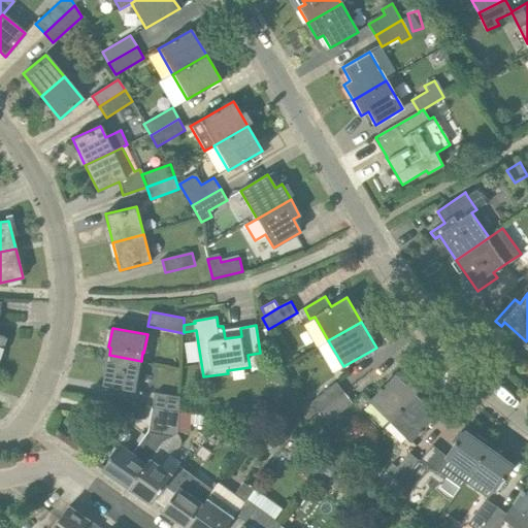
[(141,361),(109,355),(103,385),(135,391),(141,361)]
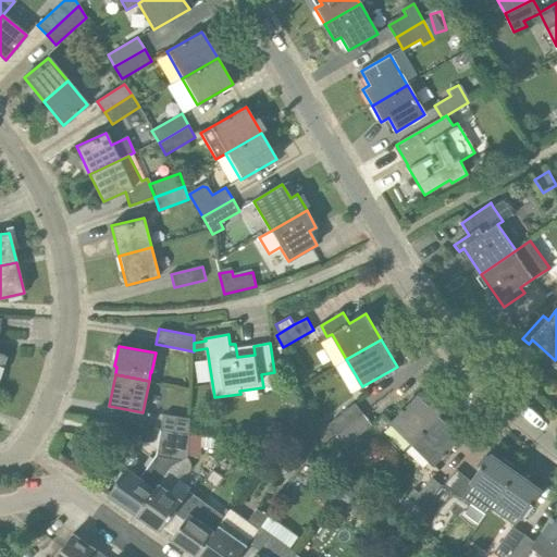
[(391,422),(412,444),(441,415),(419,394),(391,422)]
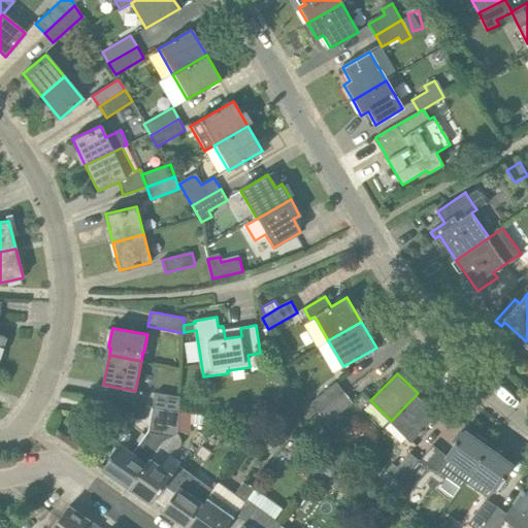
[(319,413),(344,392),(336,382),(310,402),(319,413)]
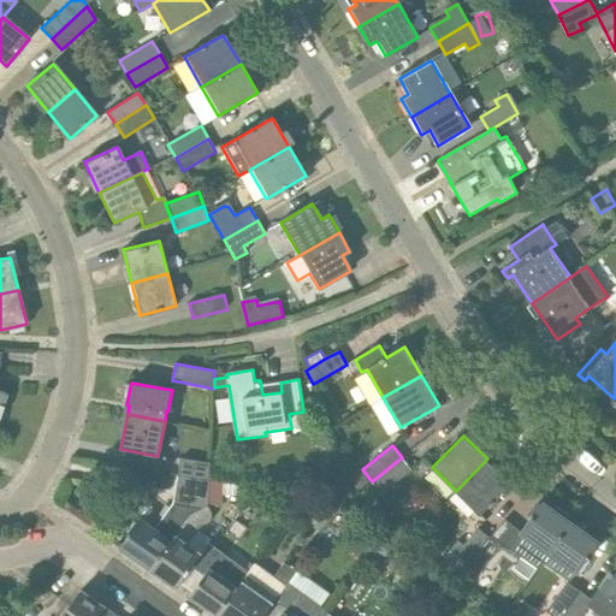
[(178,473),(209,479),(211,461),(181,456),(178,473)]
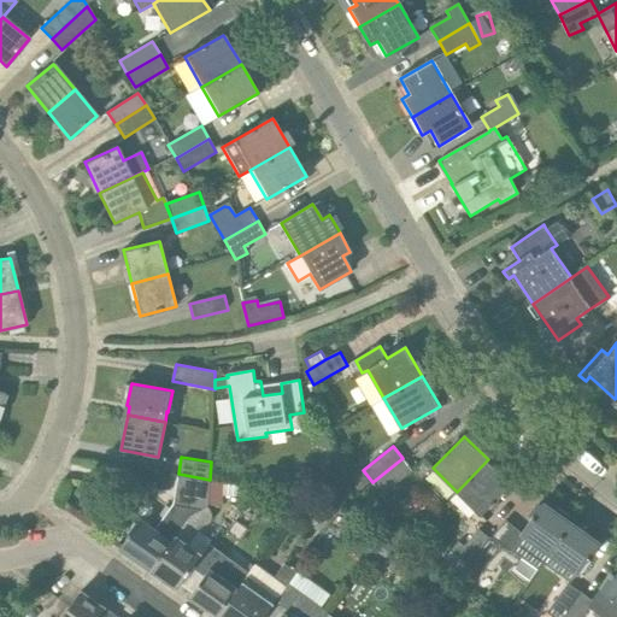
[(412,470),(403,458),(372,482),(382,494),(412,470)]
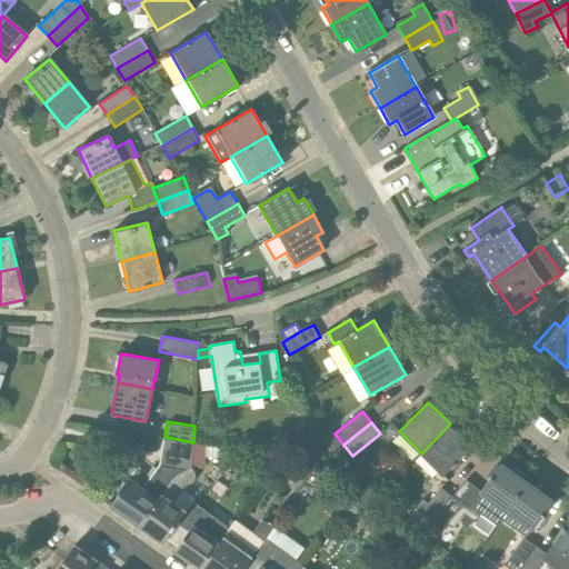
[(450,423),(421,453),(443,476),(472,446),(450,423)]
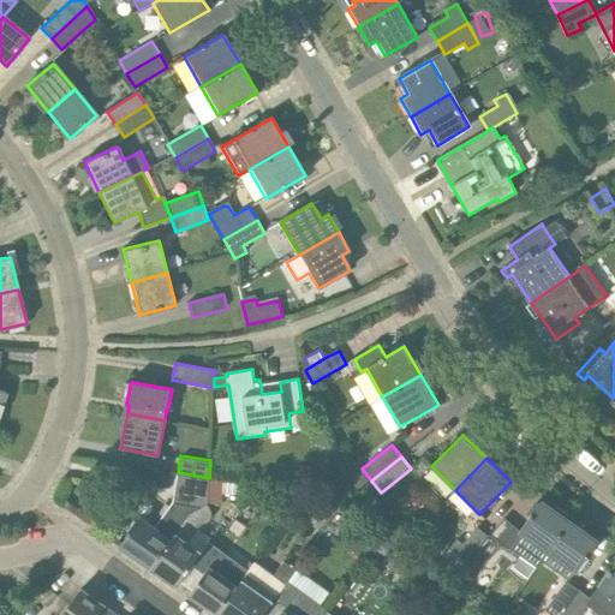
[(357,489),(369,481),(358,466),(346,476),(357,489)]
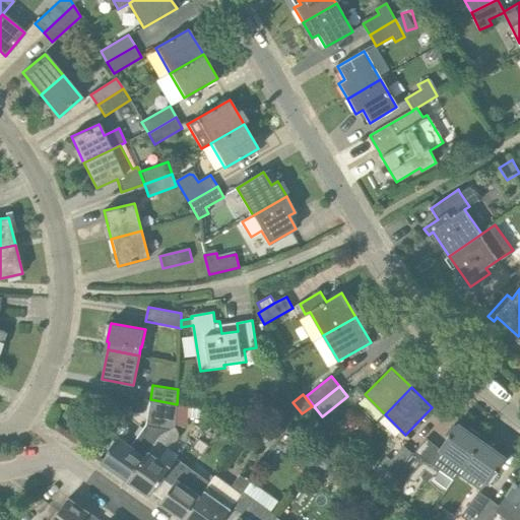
[(172,429),(175,428),(178,404),(177,404),(150,399),(146,425),(172,429)]
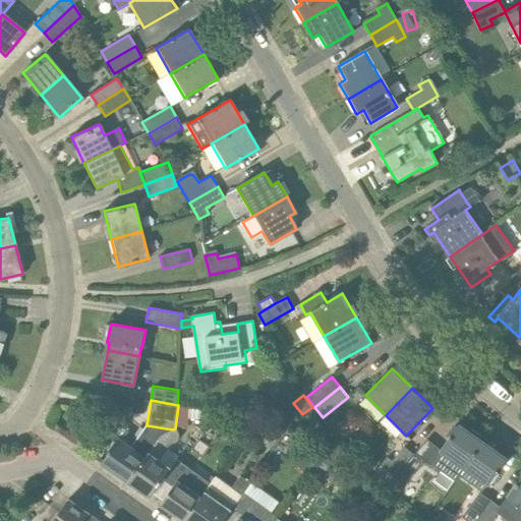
[(231,426),(243,435),(251,423),(239,414),(231,426)]
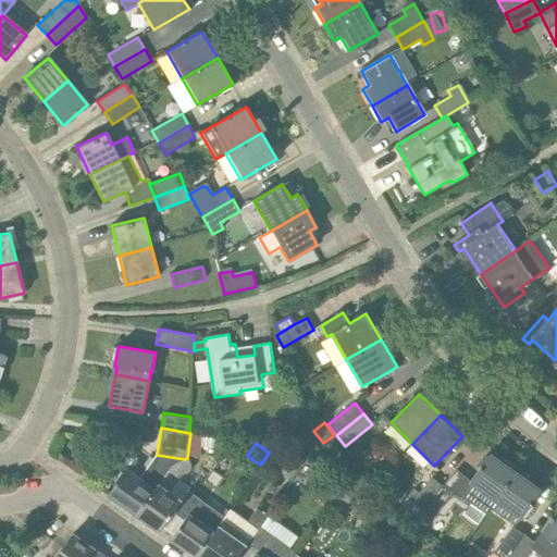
[(294,449),(286,460),(299,469),(306,458),(294,449)]
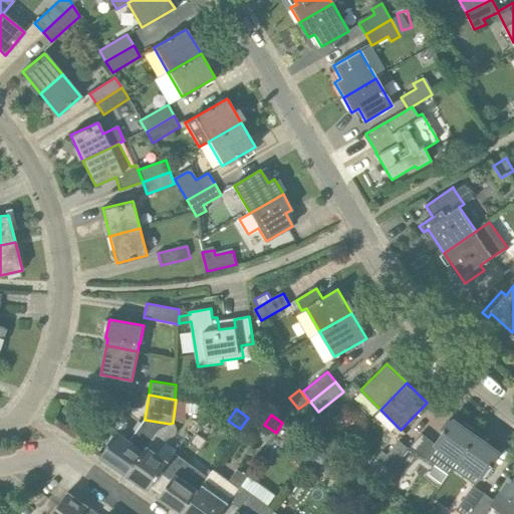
[(419,457),(406,472),(410,476),(420,463),(430,471),(435,464),(449,474),(453,468),(459,461),(477,435),(471,432),(462,425),(454,419),(436,444),(427,457),(421,454),(419,457)]
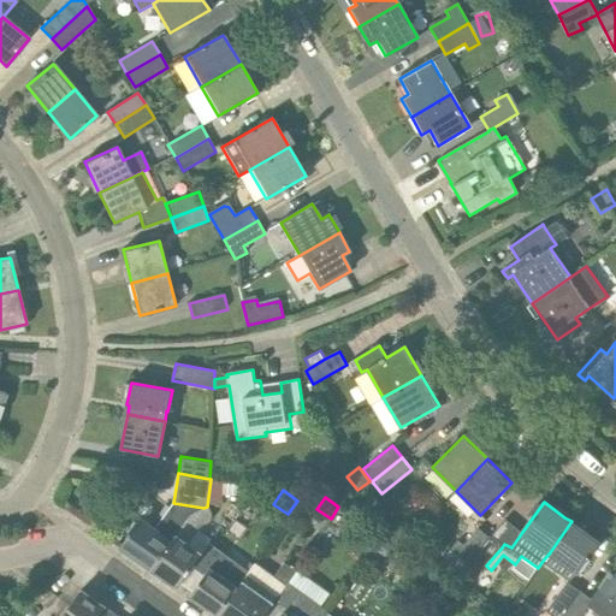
[(155,531),(138,519),(129,533),(130,534),(122,546),(153,569),(193,514),(203,508),(173,503),(155,531)]
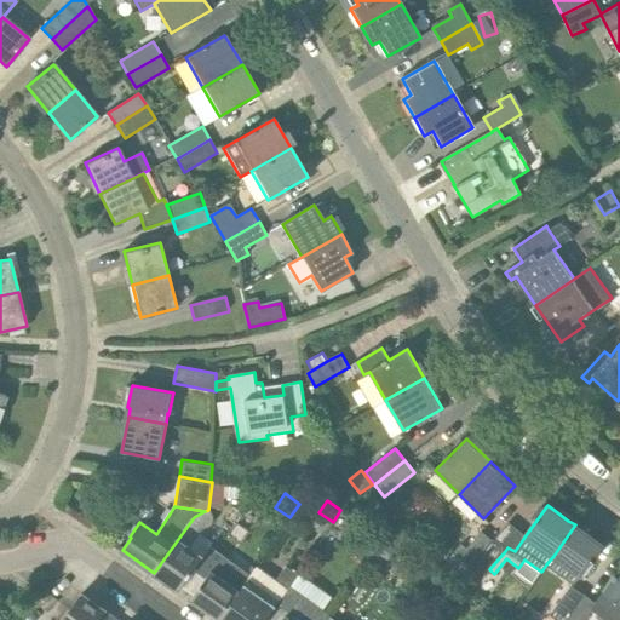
[(191,547),(204,530),(206,530),(207,529),(210,528),(211,527),(212,526),(213,523),(213,522),(214,520),(214,518),(213,517),(213,516),(212,514),(211,511),(210,510),(208,510),(205,511),(194,517),(154,573),(179,591),(205,556),(191,547)]
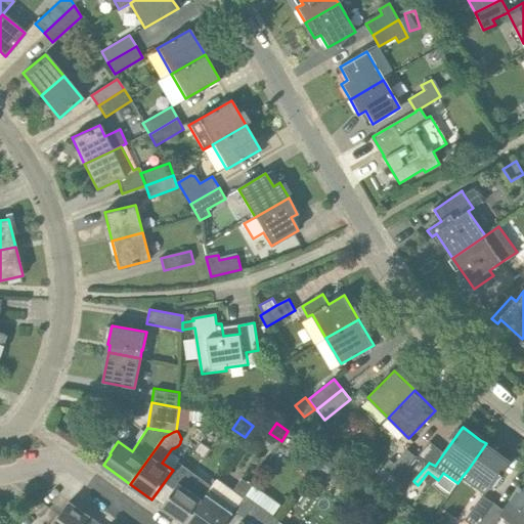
[(486,443),(468,470),(491,486),(510,461),(486,443)]
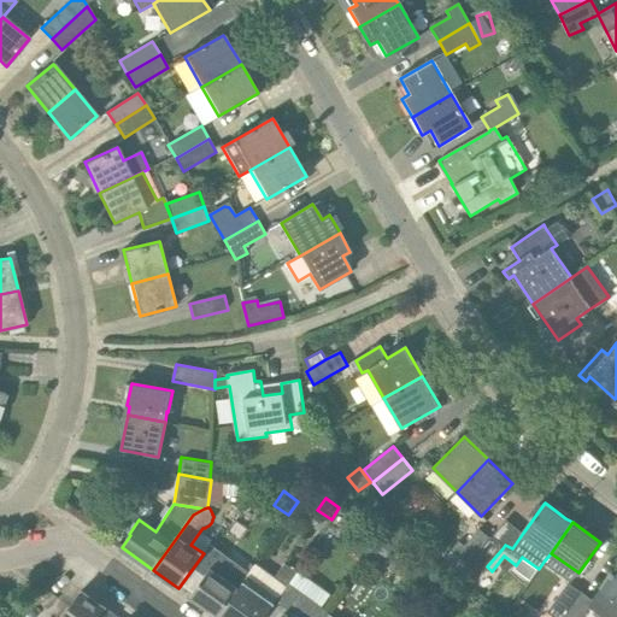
[(368,551),(377,539),(362,528),(352,539),(368,551)]
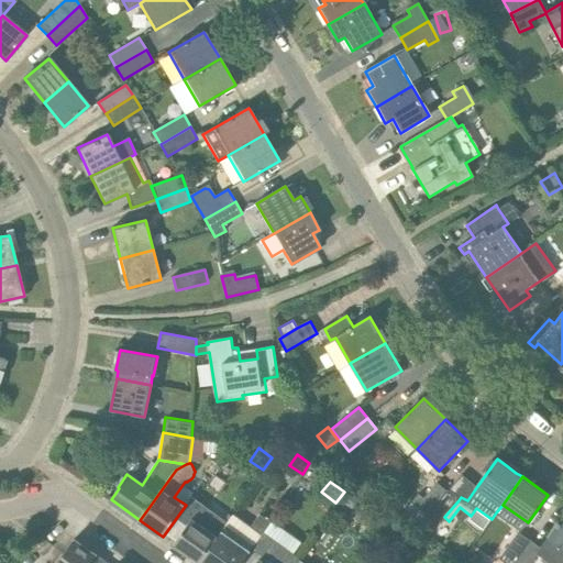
[(419,494),(411,503),(427,516),(448,492),(437,483),(424,498),(419,494)]
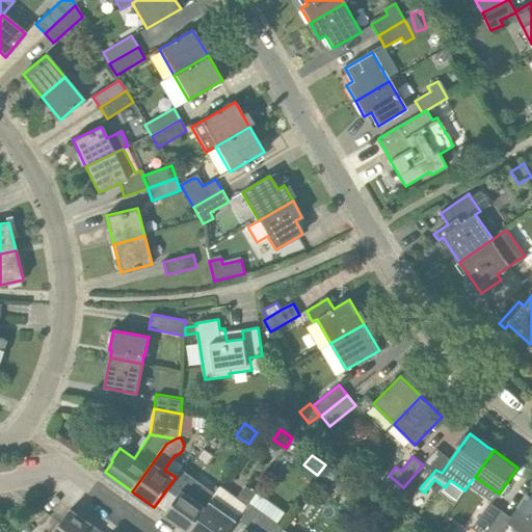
[(330,464),(323,474),(331,480),(340,470),(330,463),(330,464)]
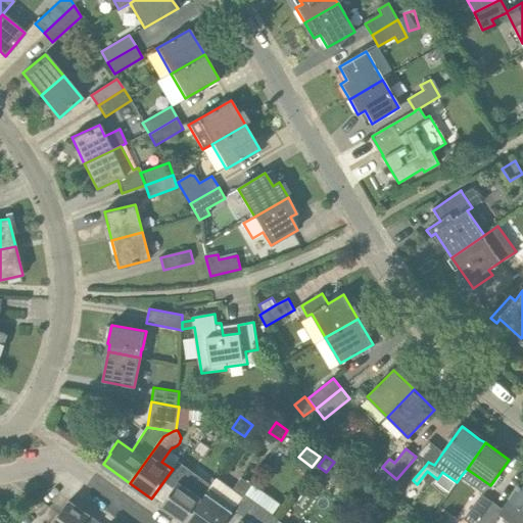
[(426,465),(416,457),(396,479),(388,489),(410,507),(415,498),(403,490),(407,486),(407,487),(426,465)]
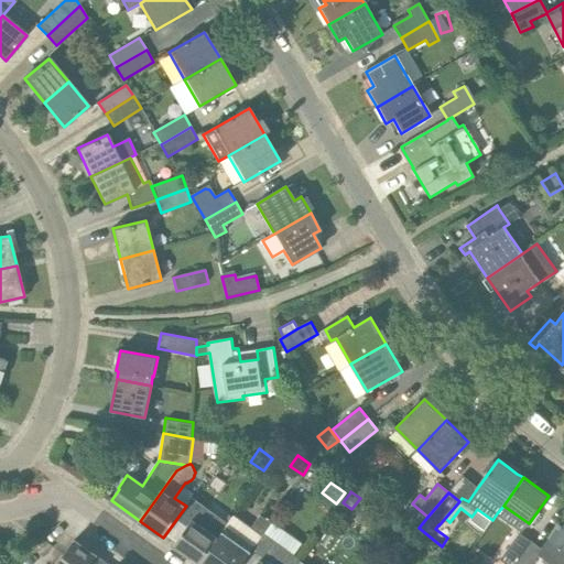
[(251,527),(262,535),(264,533),(271,523),(260,516),(251,527)]
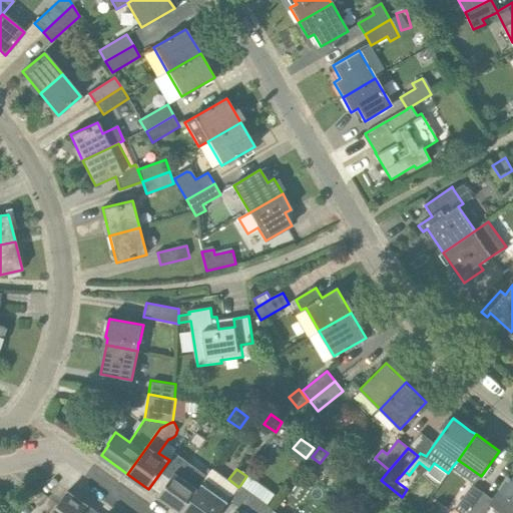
[(504,512),(512,512),(512,470),(500,490),(493,499),(493,500),(491,503),(504,512)]
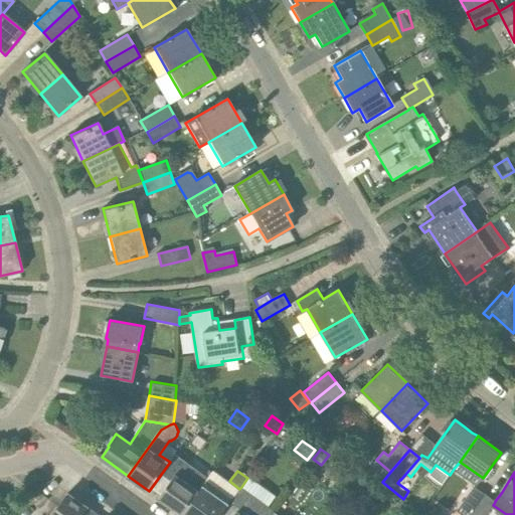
[(159,498),(181,514),(198,491),(175,475),(159,498)]
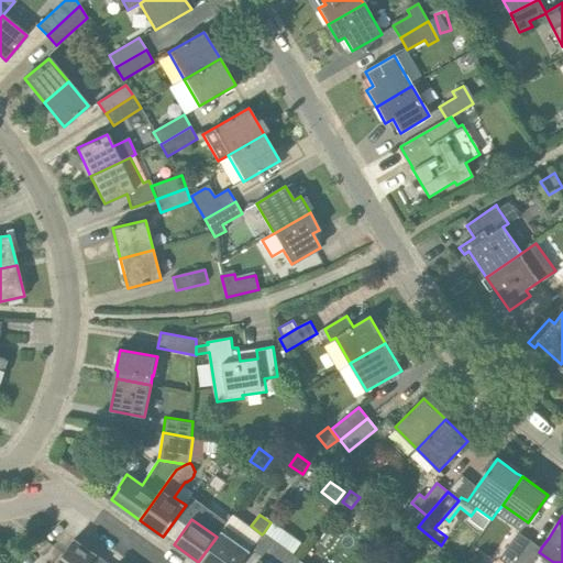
[(217,537),(198,562),(199,562),(241,562),(251,550),(222,529),(217,537)]
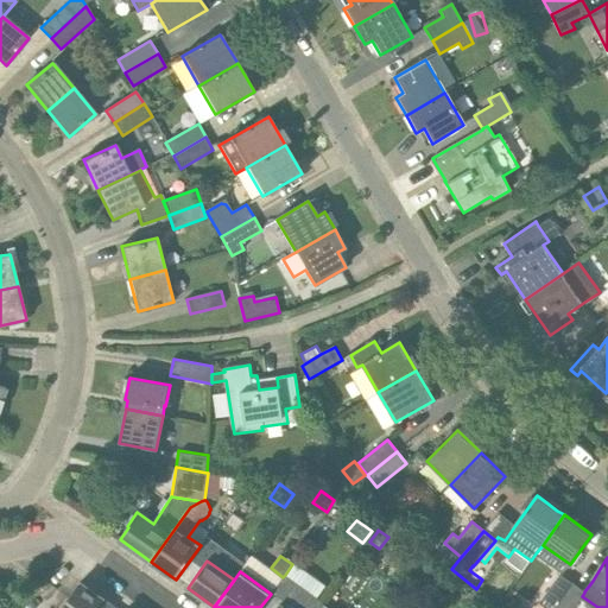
[(273,591),(271,594),(260,607),(318,607),(323,602),(285,575),(283,577),(273,591)]
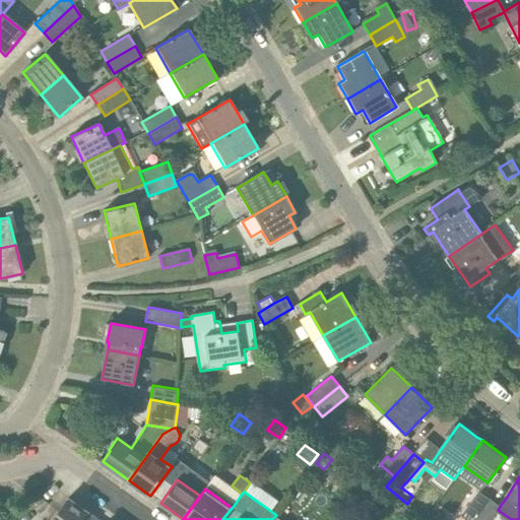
[(462,516),(467,519),(475,519),(490,500),(479,492),(462,516)]
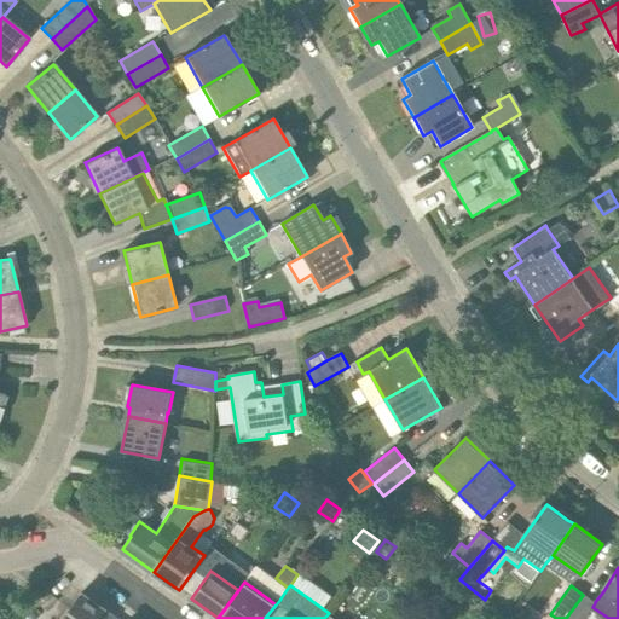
[(116,618),(117,617),(81,593),(62,618),(116,618)]
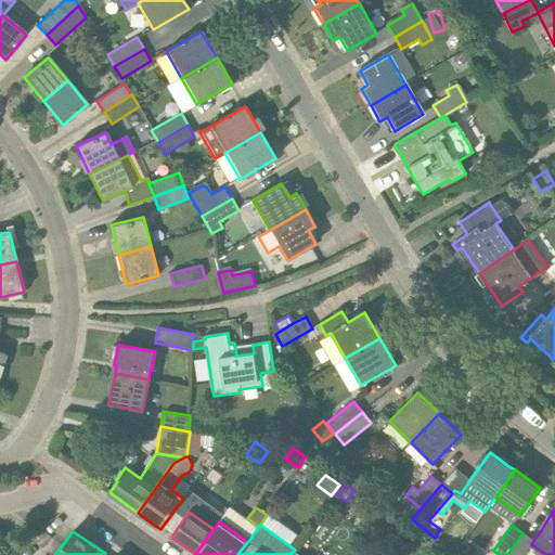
[(523,533),(507,554),(523,554),(531,544),(533,541),(533,540),(523,533)]
